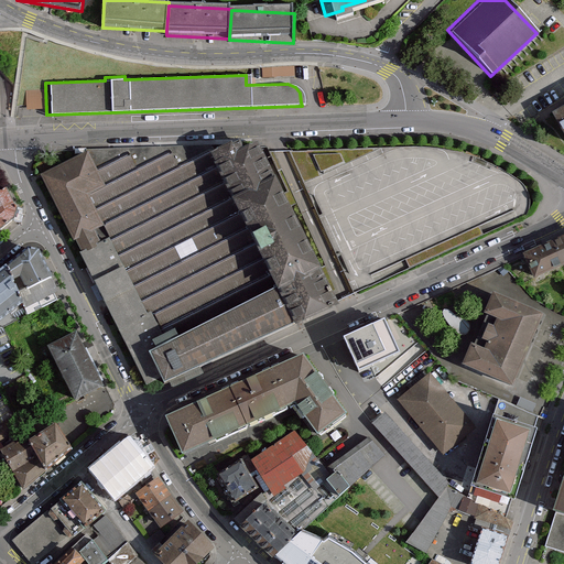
[(563,111),(552,118),(563,140),(563,111)]
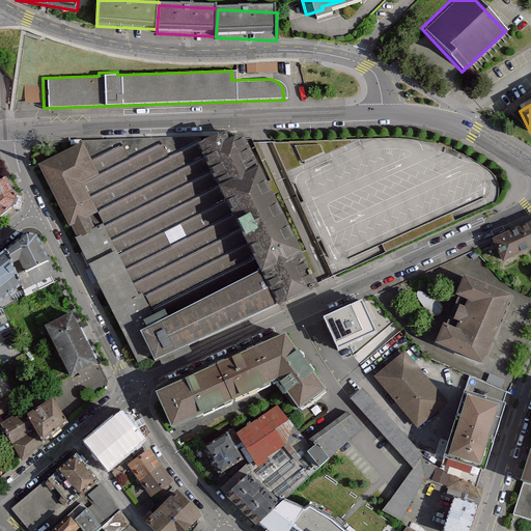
[(77,144),(45,163),(142,357),(306,283),(241,144),(77,144)]
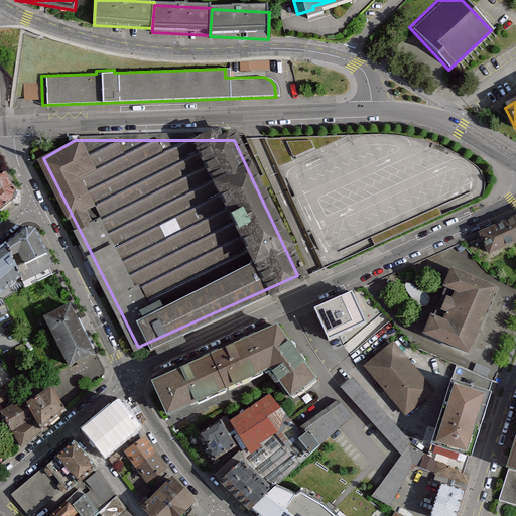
[(0,203),(17,196),(6,171),(0,173),(0,203)]
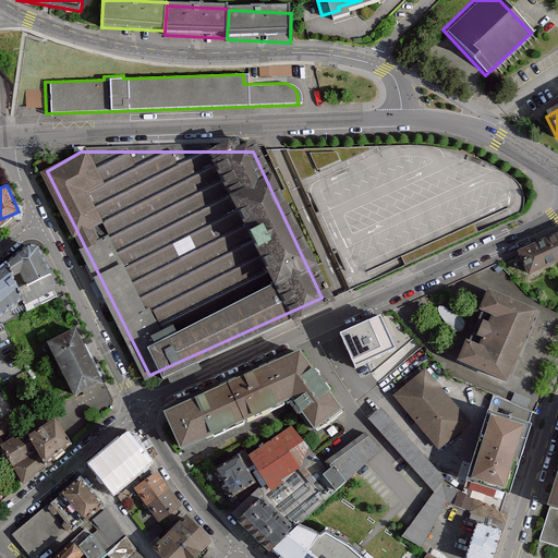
[(526,277),(557,262),(557,238),(517,256),(526,277)]
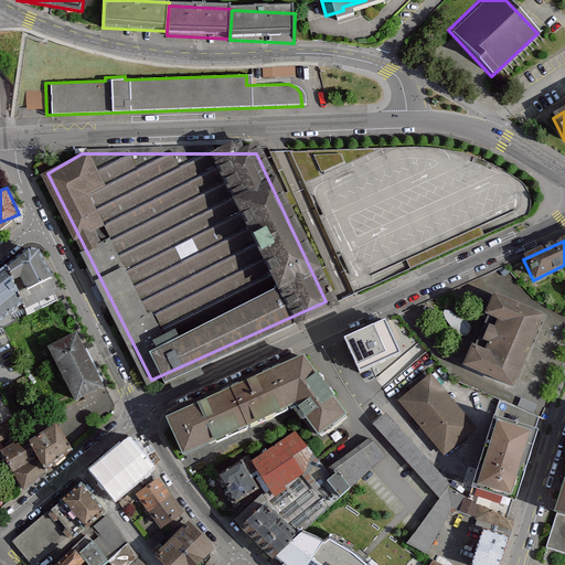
[(44,276),(31,255),(14,267),(27,286),(44,276)]
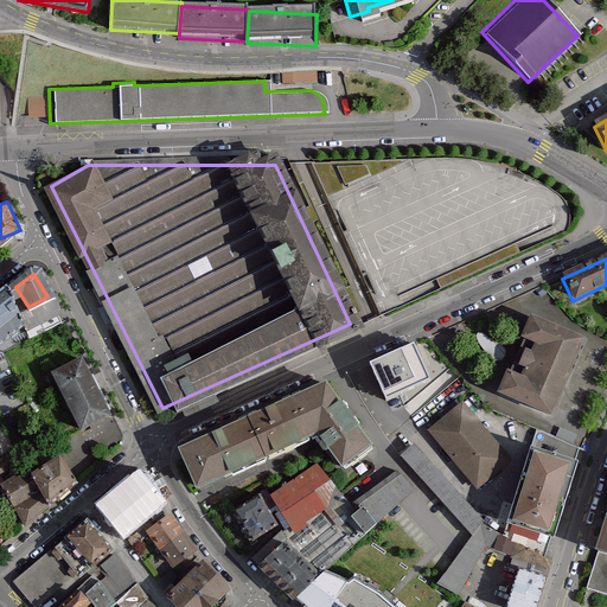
[(0,336),(25,318),(10,296),(0,304),(0,336)]
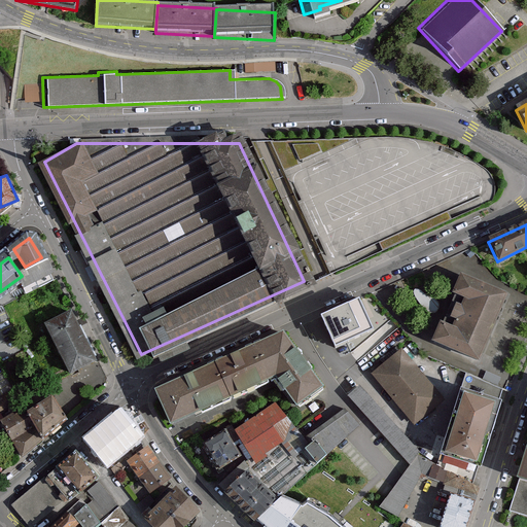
[(41,257),(25,267),(33,281),(49,272),(41,257)]
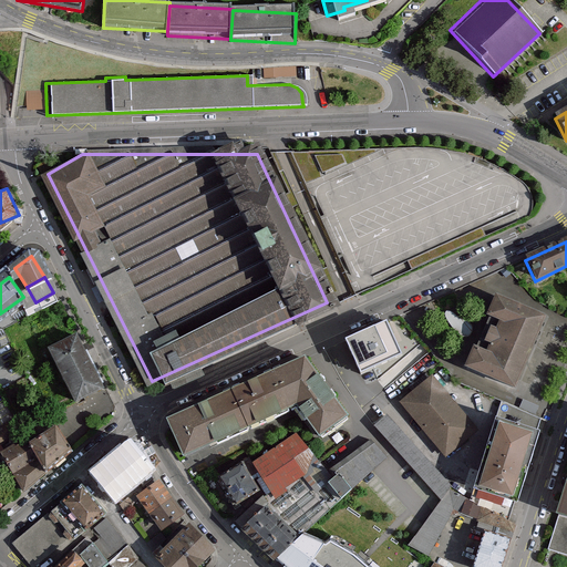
[(465,366),(481,372),(516,388),(547,315),(496,292),(465,366)]
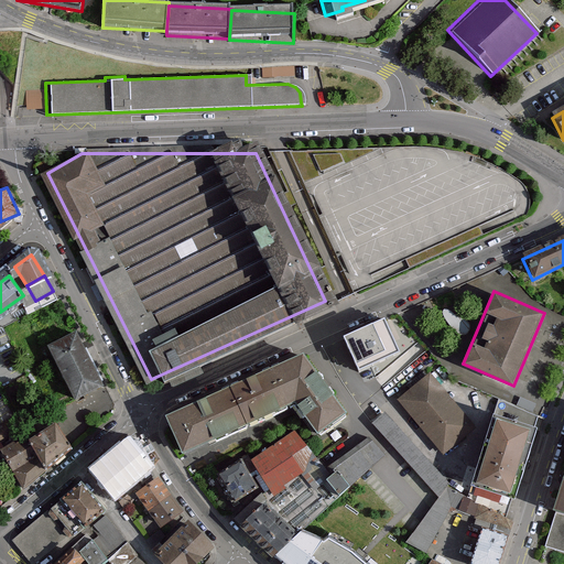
[(400,351),(386,321),(345,339),(360,371),(400,351)]
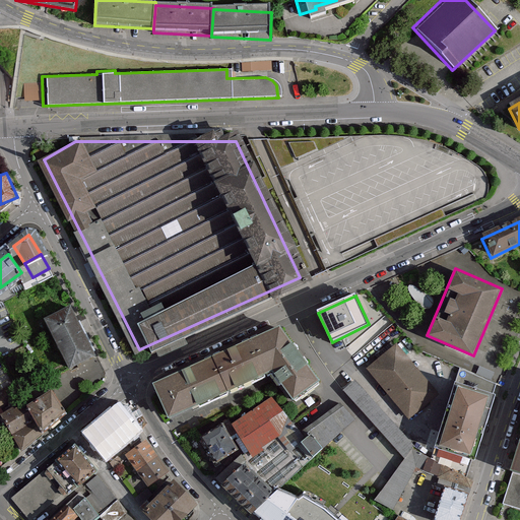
[(93,355),(70,309),(49,319),(72,366),(93,355)]
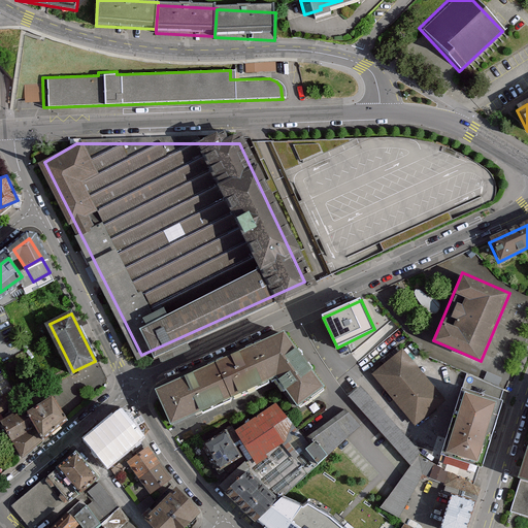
[(394,318),(351,353),(359,362),(401,326),(394,318)]
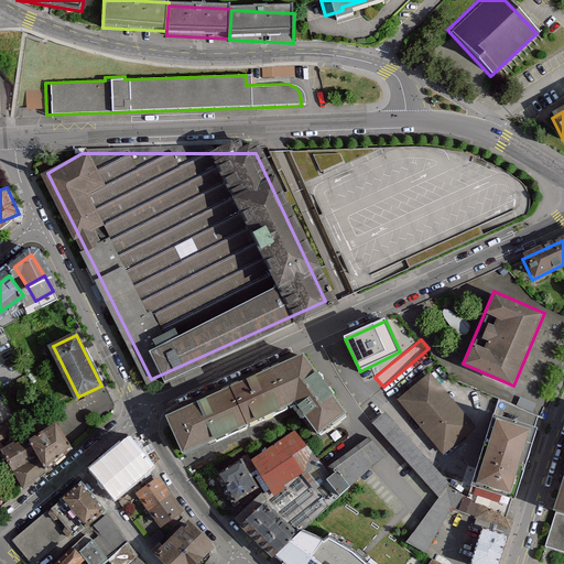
[(348,415),(314,353),(241,392),(258,423),(305,398),(322,430),(348,415)]
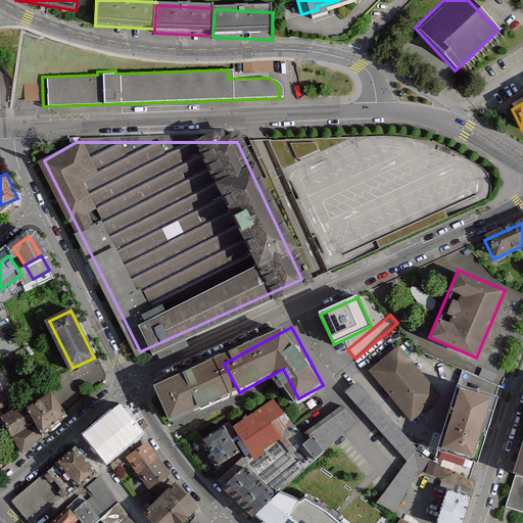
[(436,397),(392,345),(363,371),(406,422),(436,397)]
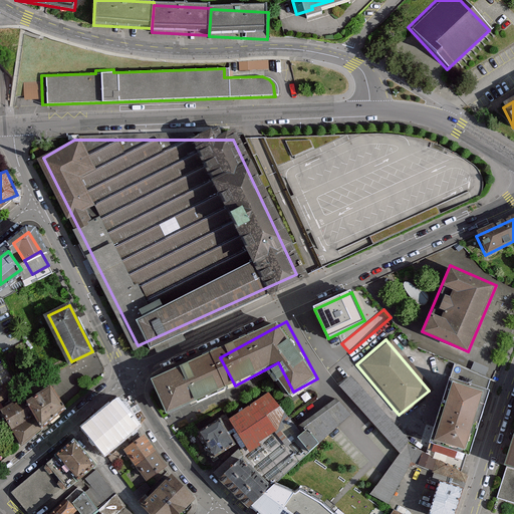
[(171,414),(230,389),(216,356),(158,382),(171,414)]
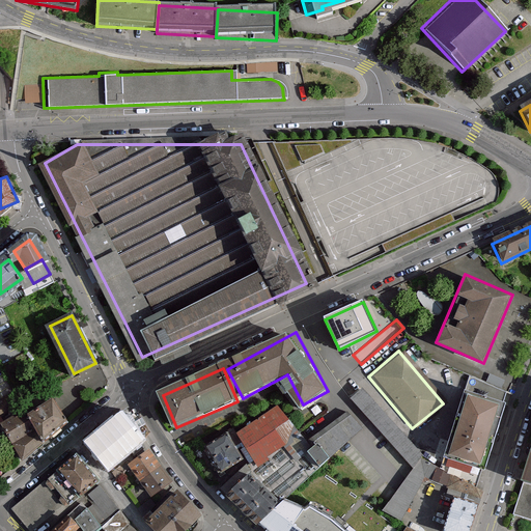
[(362,387),(351,398),(370,420),(413,468),(420,457),(422,453),(362,387)]
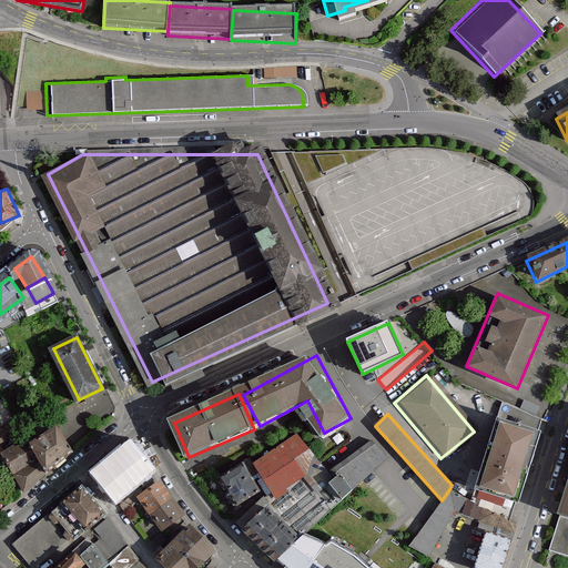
[(541,428),(498,414),(475,485),(518,499),(541,428)]
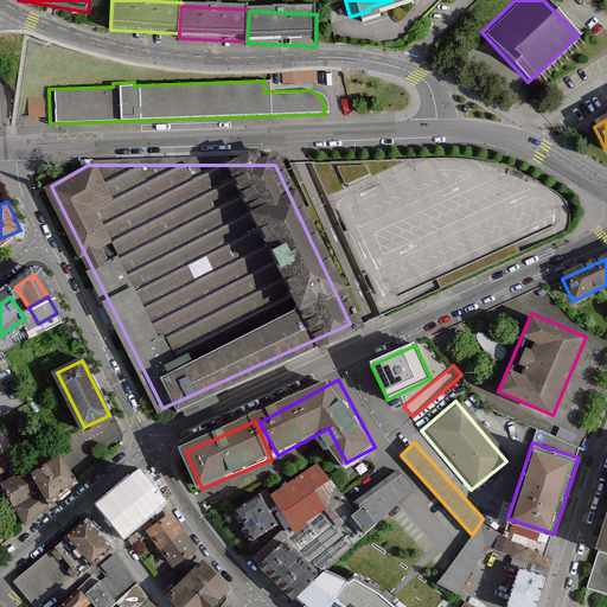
[(0,485),(29,470),(18,451),(0,460),(0,485)]
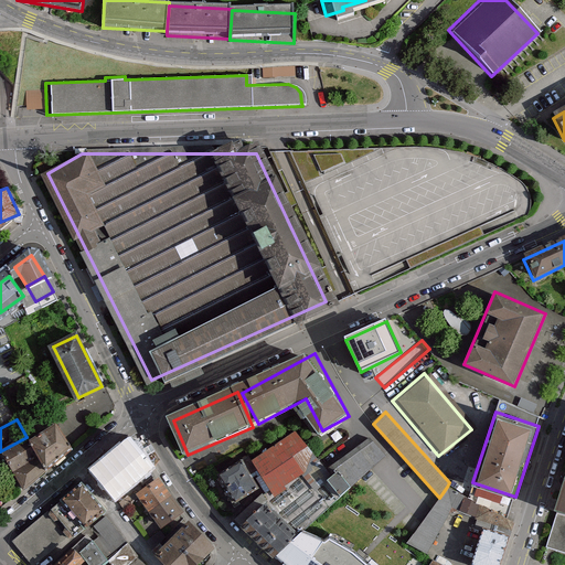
[(72,449),(57,427),(33,443),(48,466),(72,449)]
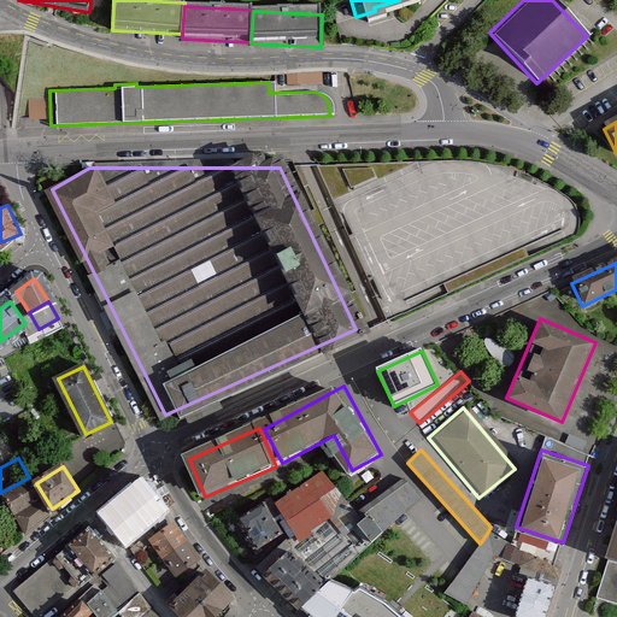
[(353,506),(322,469),(275,503),(299,538),(330,517),(345,534),(357,523),(353,506)]
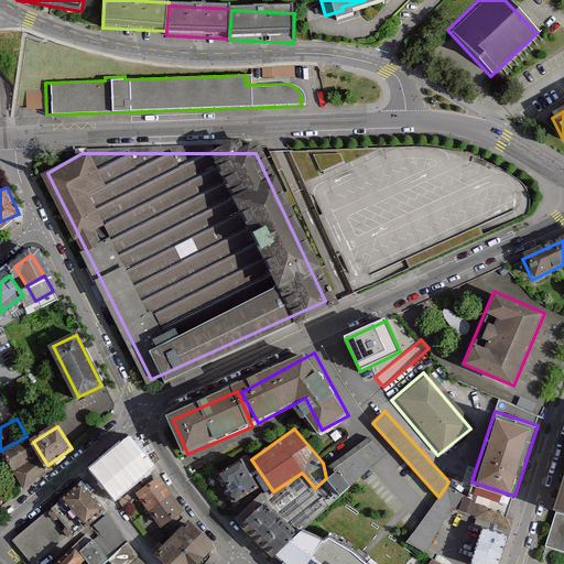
[(337,469),(350,485),(360,476),(384,455),(369,435),(332,463),(337,469)]
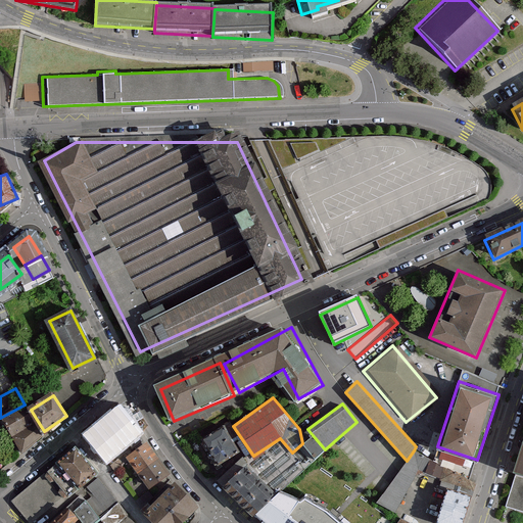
[(41,436),(25,410),(6,421),(24,449),(41,436)]
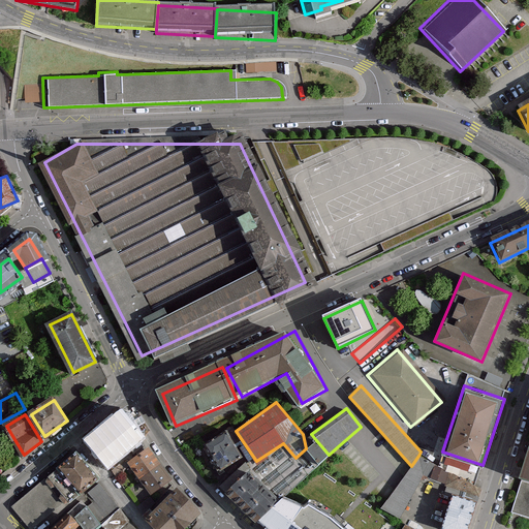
[(141,440),(124,421),(95,444),(112,464),(141,440)]
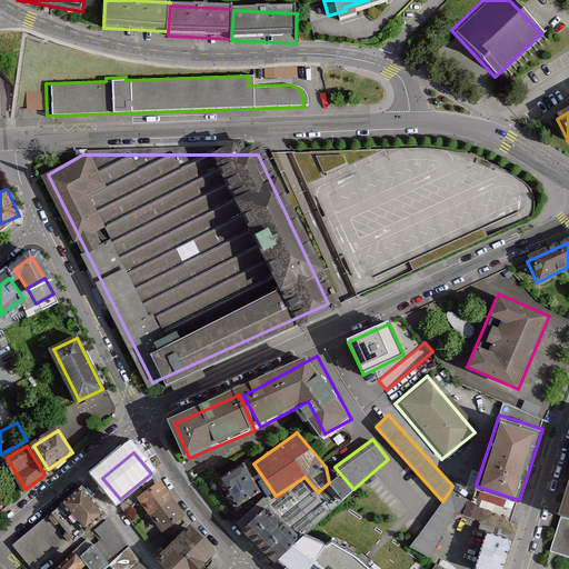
[(263,492),(247,466),(223,479),(241,507),(263,492)]
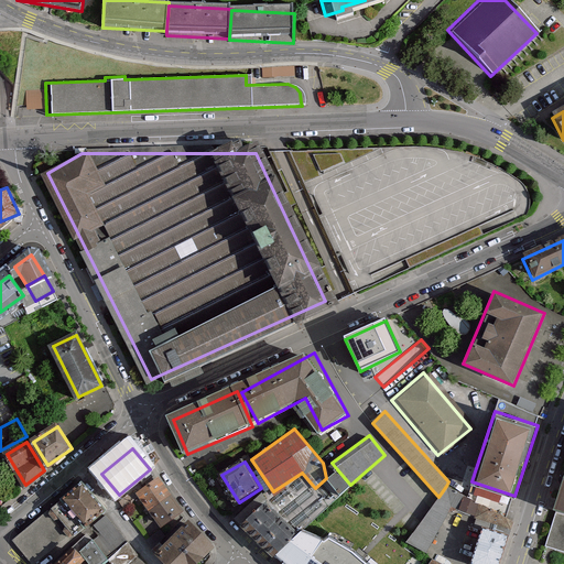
[(337,469),(326,478),(339,494),(350,485),(337,469)]
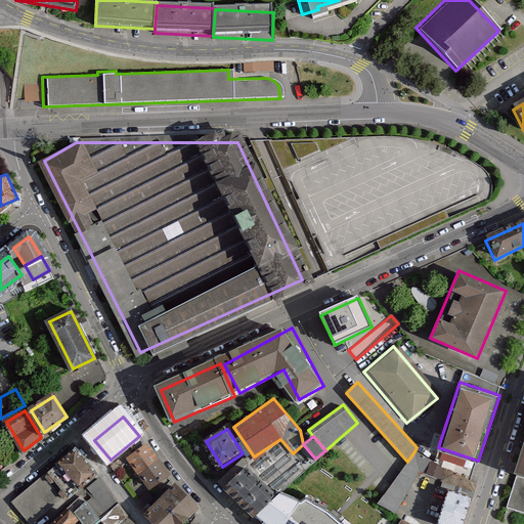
[(151,488),(170,475),(148,446),(130,460),(151,488)]
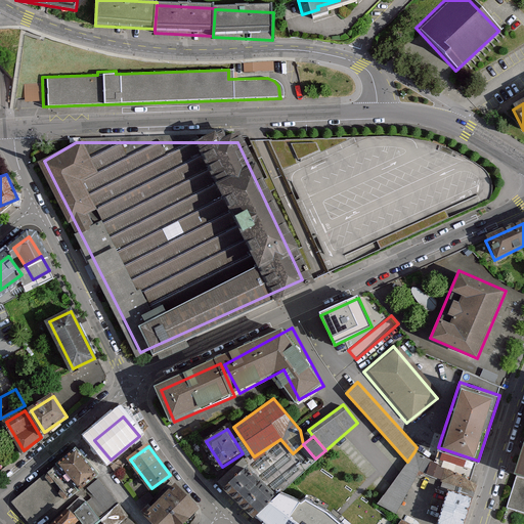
[(383,494),(377,503),(396,515),(420,471),(426,473),(432,459),(415,451),(407,462),(383,494)]
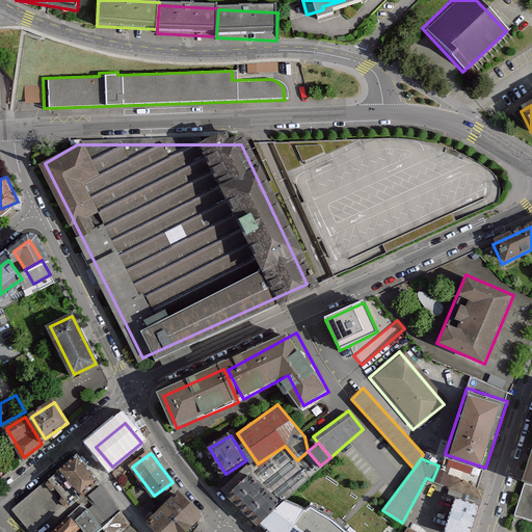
[(99,483),(79,459),(62,474),(82,498),(99,483)]
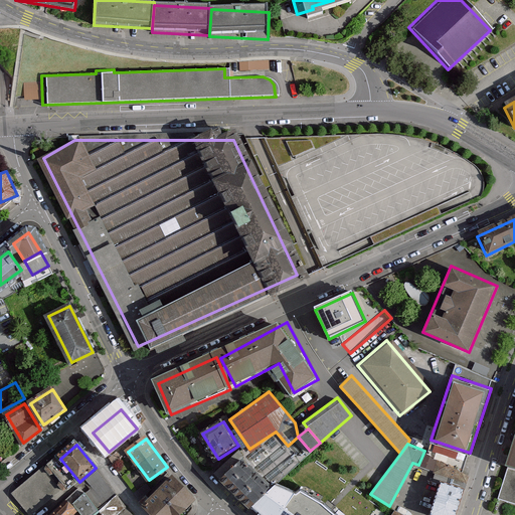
[(272,485),(240,457),(218,477),(250,507),(272,485)]
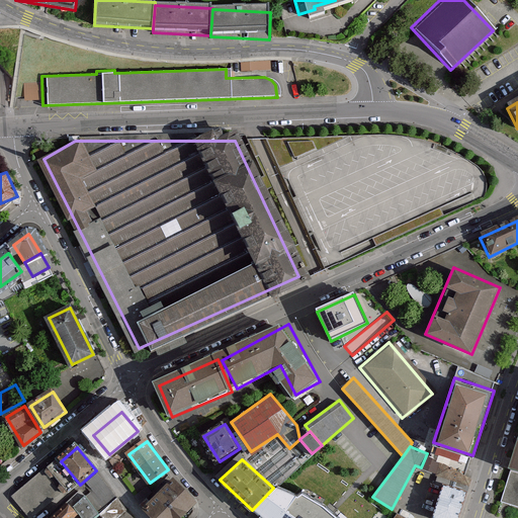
[(517,470),(510,468),(501,501),(517,506),(517,470)]
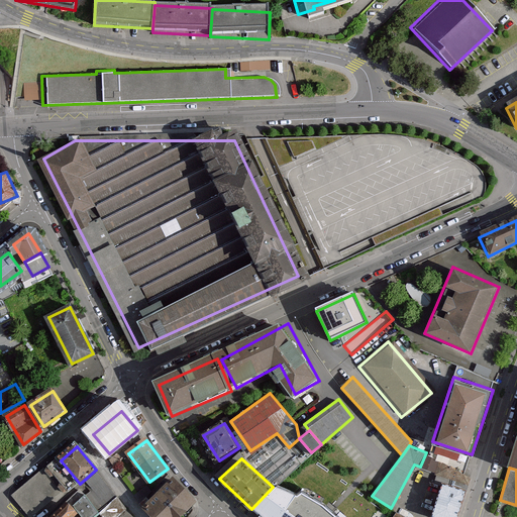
[(62,492),(44,471),(14,496),(30,516),(62,492)]
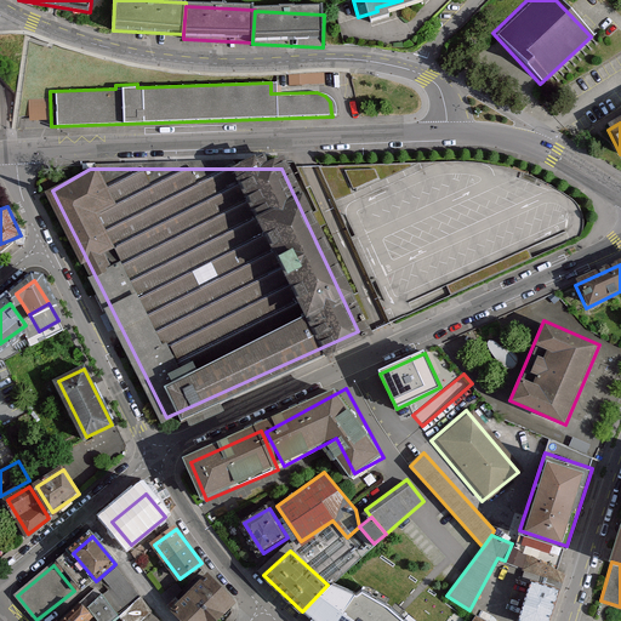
[(195,575),(160,609),(171,620),(206,620),(224,605),(195,575)]
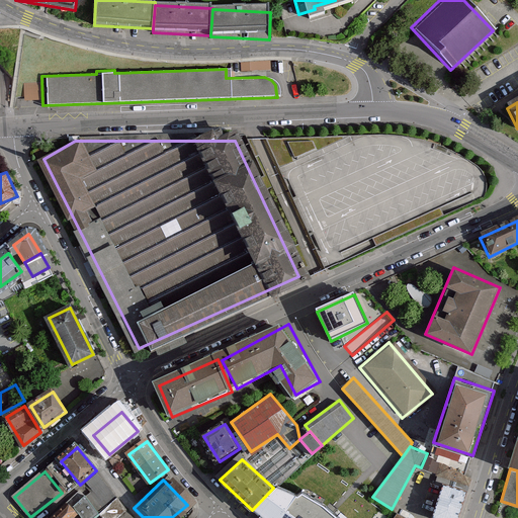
[(430,517),(456,517),(465,491),(442,484),(430,517)]
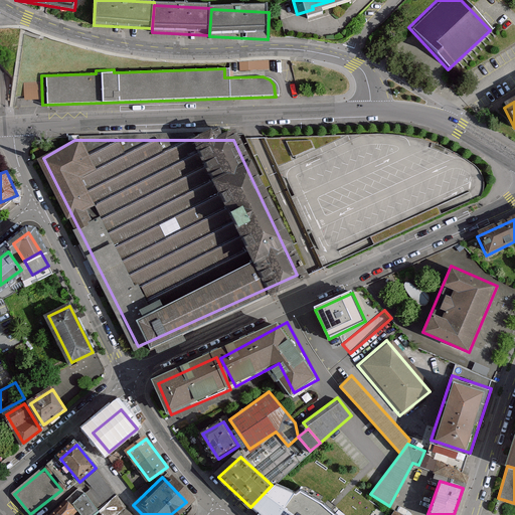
[(275,482),(272,485),(250,507),(262,514),(339,514),(331,507),(322,500),(301,488),(295,492),(275,482)]
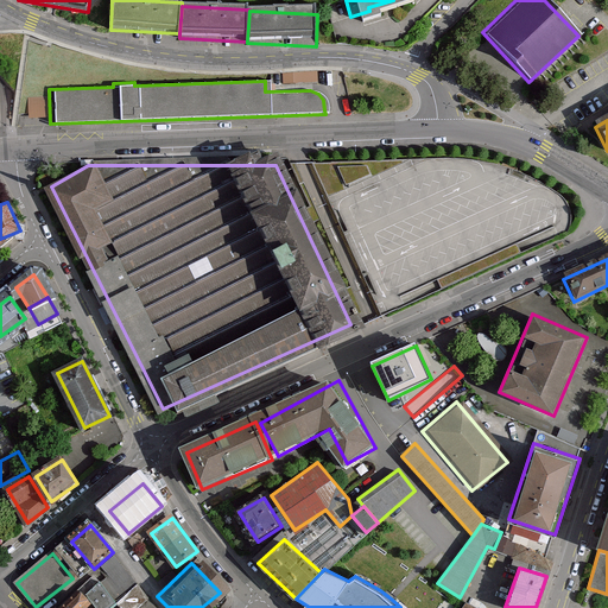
[(89,607),(77,595),(64,607),(89,607)]
